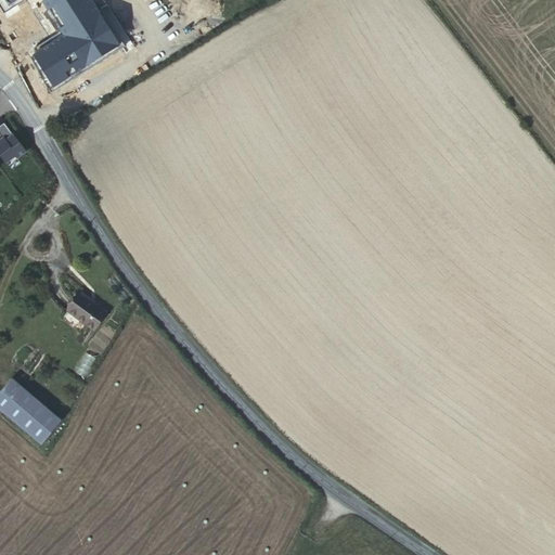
[(71,30),(92,16),(80,0),(75,0),(57,11),(71,30)]
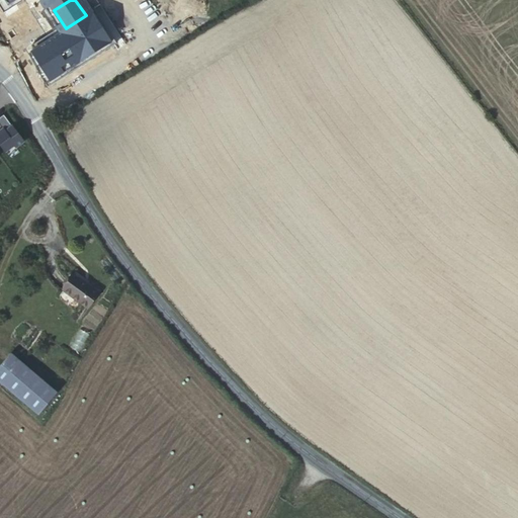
[(0,133),(0,144),(6,153),(15,147),(16,149),(24,143),(5,115),(0,118),(0,124),(4,130),(0,133)]
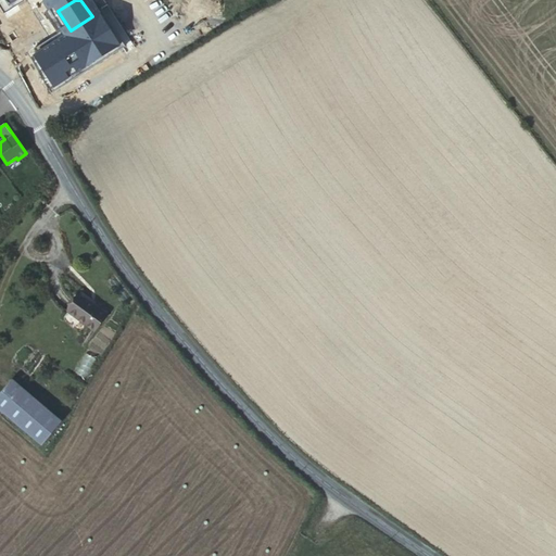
[(62,317),(87,338),(101,321),(84,307),(85,306),(77,300),(62,317)]
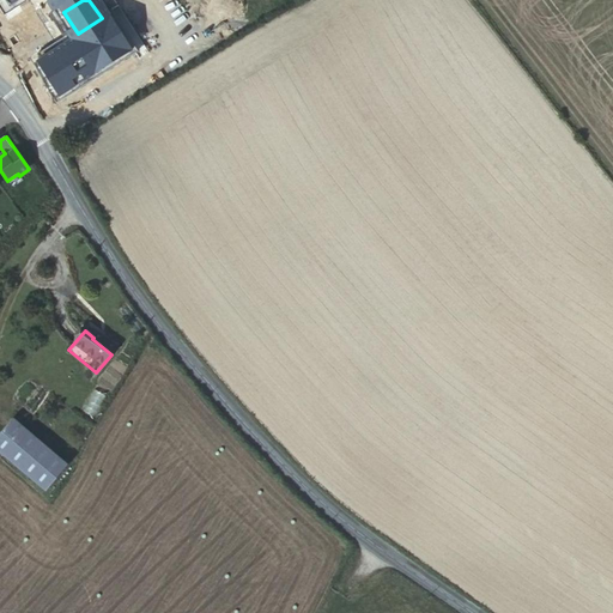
[(13,418),(0,434),(0,453),(46,491),(68,465),(13,418)]
